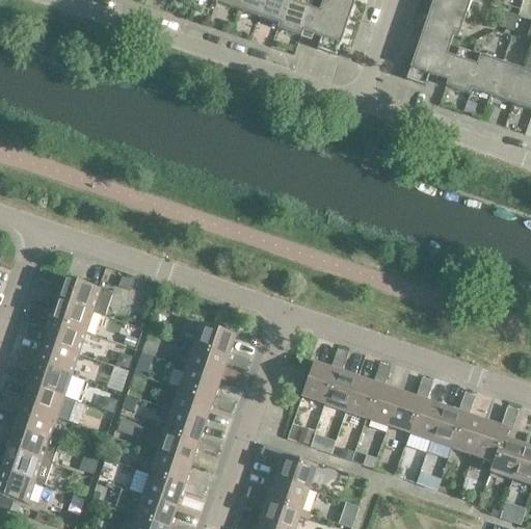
[(217,0),(217,1),(238,8),(240,0),(217,0)]
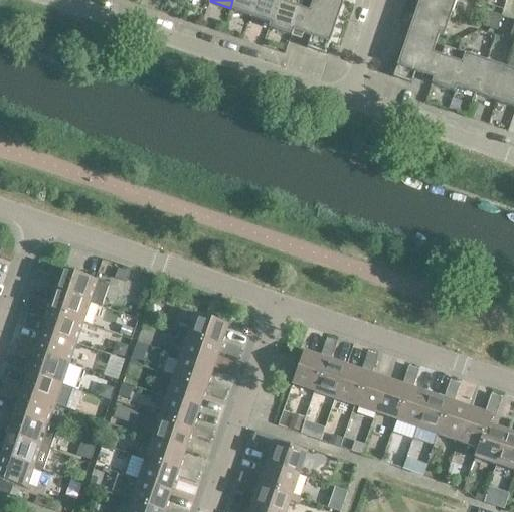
[(232,0),(230,8),(251,15),(255,0),(232,0)]
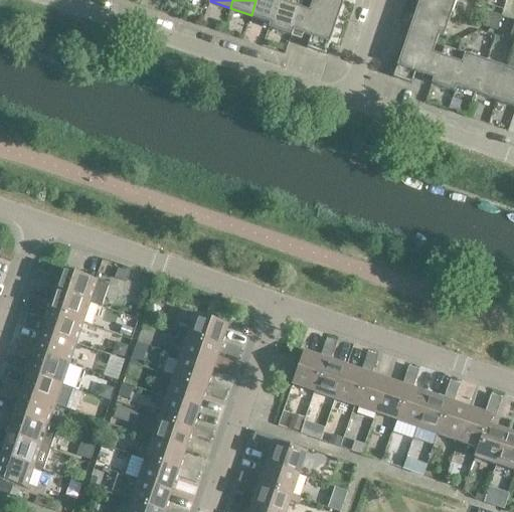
[(255,0),(251,15),(271,21),(273,22),(281,0),(255,0)]
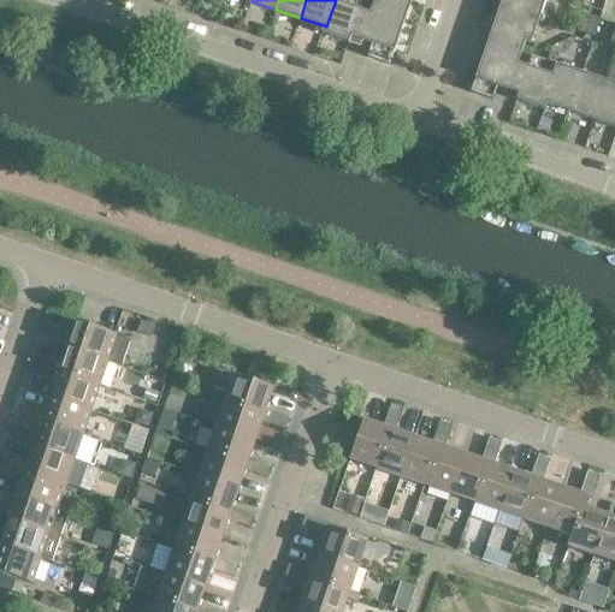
[(373,0),(371,11),(360,7),(344,1),(341,0),(336,0),(326,27),(324,25),(321,31),(349,40),(352,34),(372,41),(383,45),(395,48),(411,0),(373,0)]
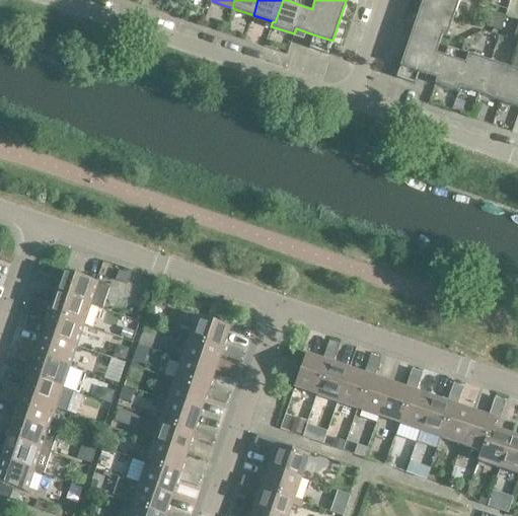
[(423,0),(423,1),(455,12),(458,0),(423,0)]
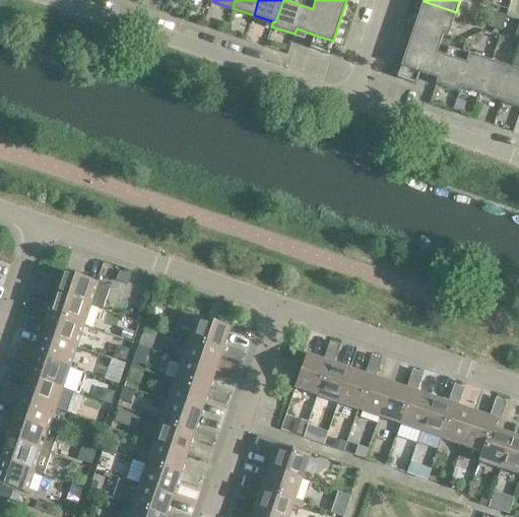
[(456,12),(424,1),(416,21),(444,31),(444,33),(448,35),(456,12)]
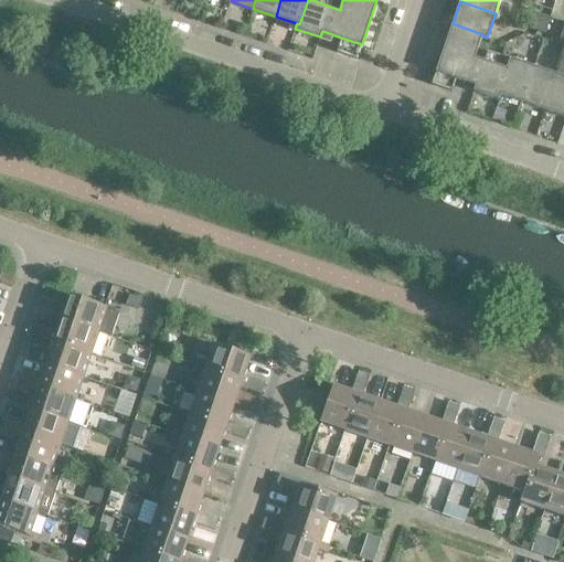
[(535,10),(532,18),(549,23),(551,14),(535,10)]
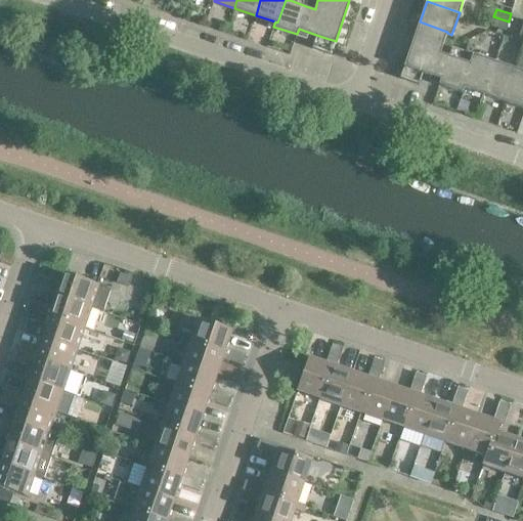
[(509,22),(493,16),(491,24),(506,29),(509,22)]
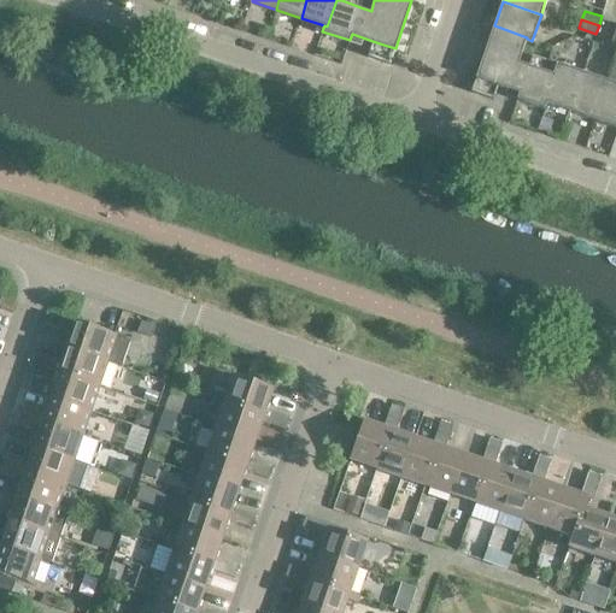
[(527,37),(494,25),(476,77),(487,80),(499,84),(520,92),(517,98),(545,107),(547,101),(545,101),(555,74),(545,70),(529,64),(518,60),(527,39),(527,37)]
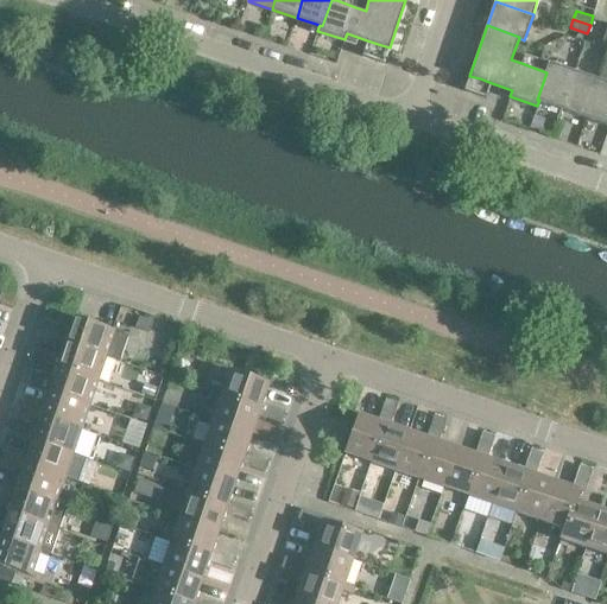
[(378,44),(367,40),(364,53),(373,57),(378,44)]
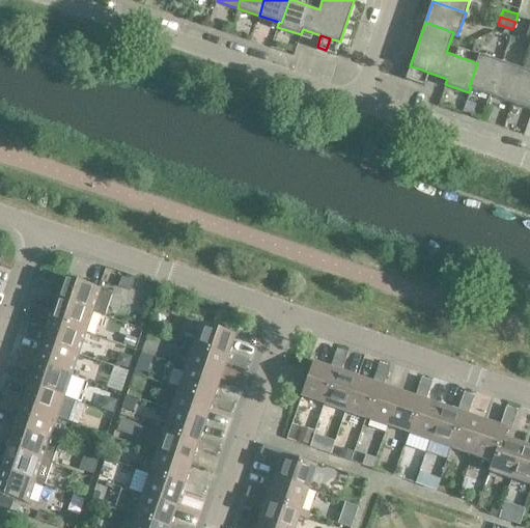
[(340,42),(330,38),(326,50),(336,53),(340,42)]
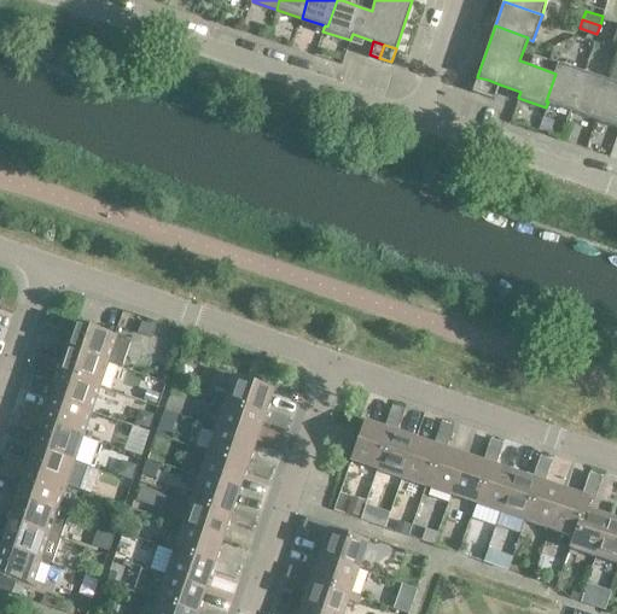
[(534,53),(530,64),(546,70),(549,59),(534,53)]
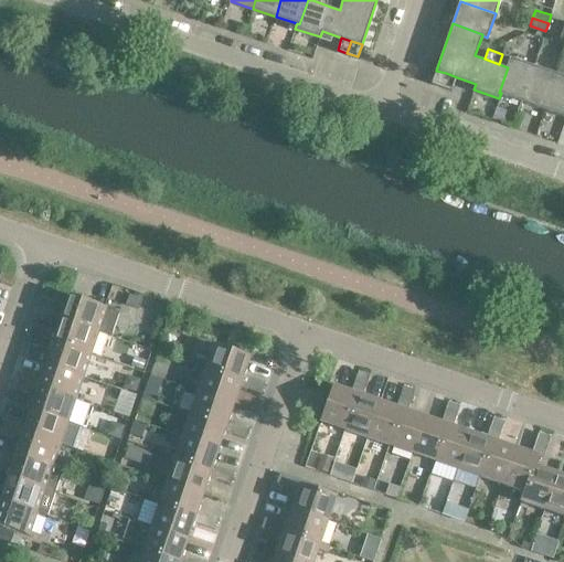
[(511,57),(502,54),(499,64),(508,67),(511,57)]
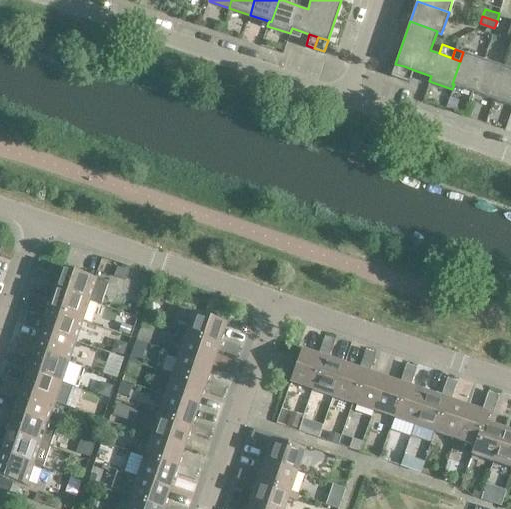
[(484,59),(463,52),(460,61),(452,84),(454,84),(473,91),(484,59)]
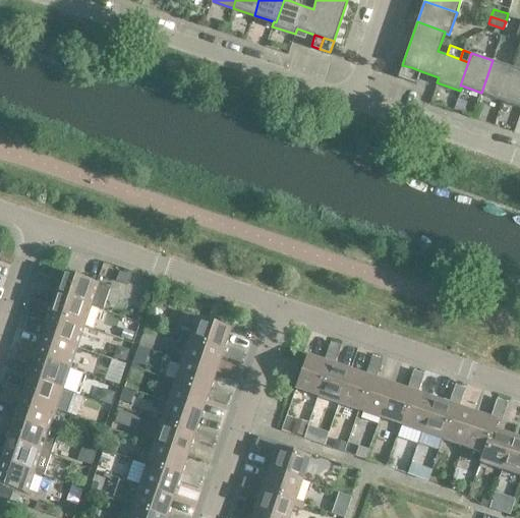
[(513,67),(493,60),(481,93),(502,100),(513,67)]
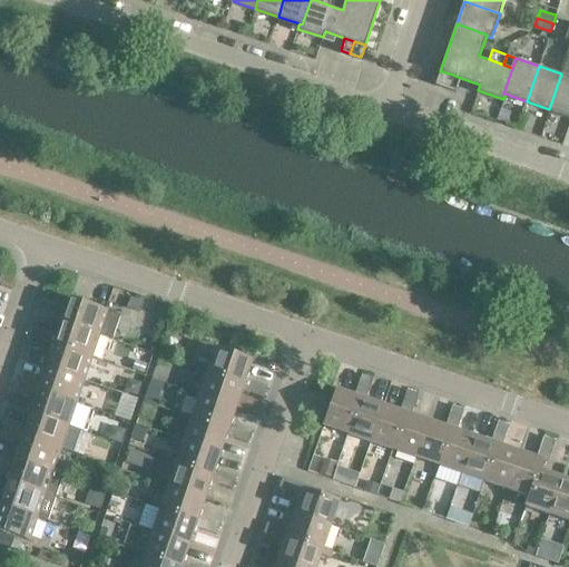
[(450,74),(440,71),(435,82),(445,86),(450,74)]
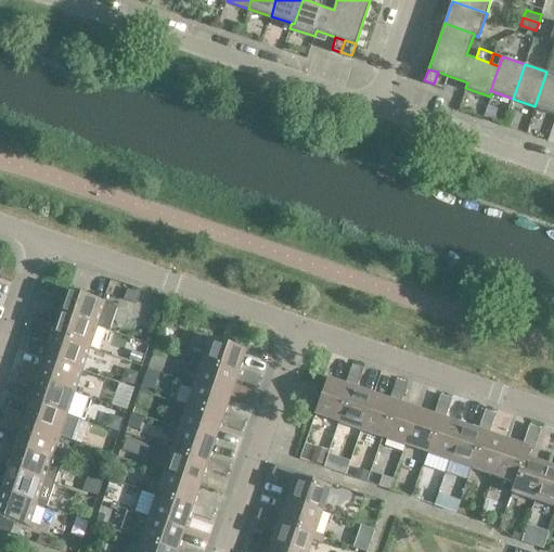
[(449,76),(438,72),(434,84),(445,88),(449,76)]
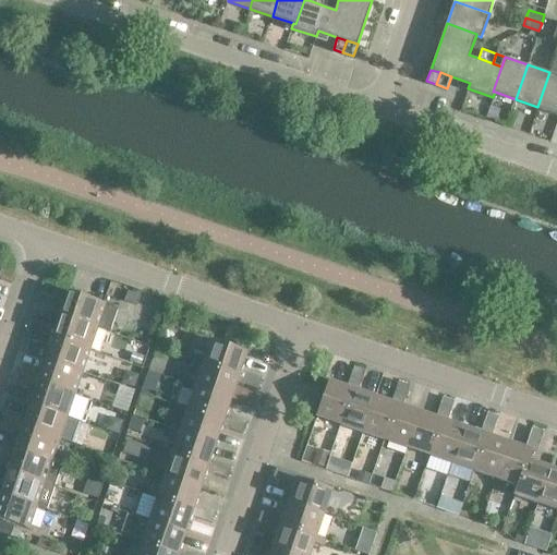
[(556,74),(549,72),(537,107),(556,113),(556,74)]
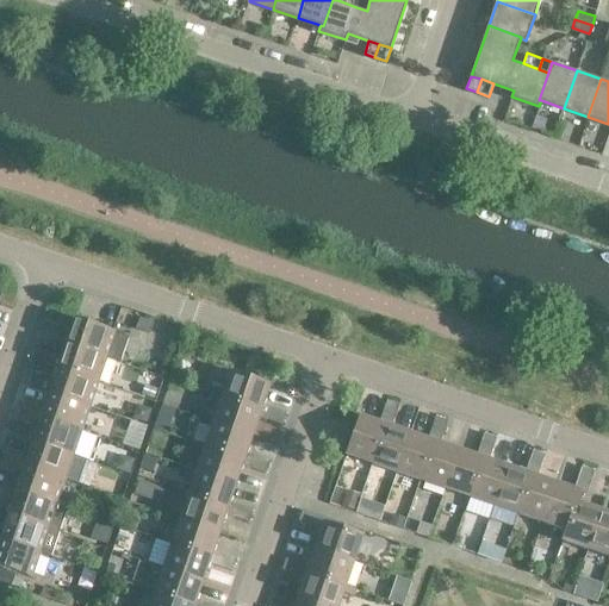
[(1,292),(0,295),(0,301),(12,306),(16,295),(1,292)]
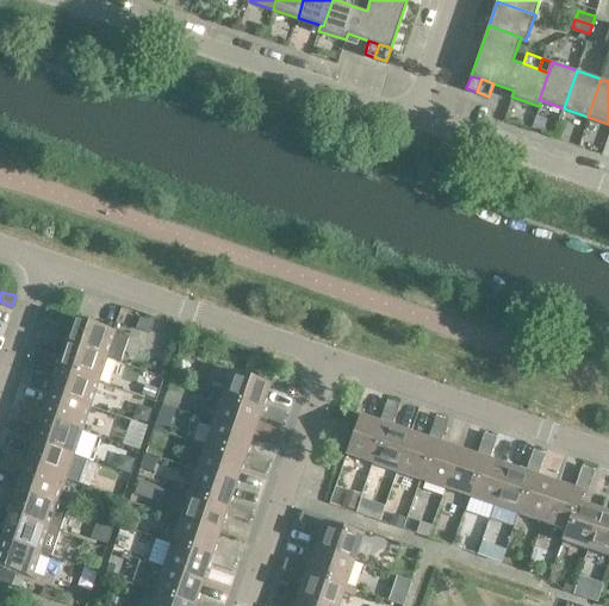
[(44,317),(73,328),(68,342),(107,355),(120,360),(129,335),(61,311),(47,307),(44,317)]
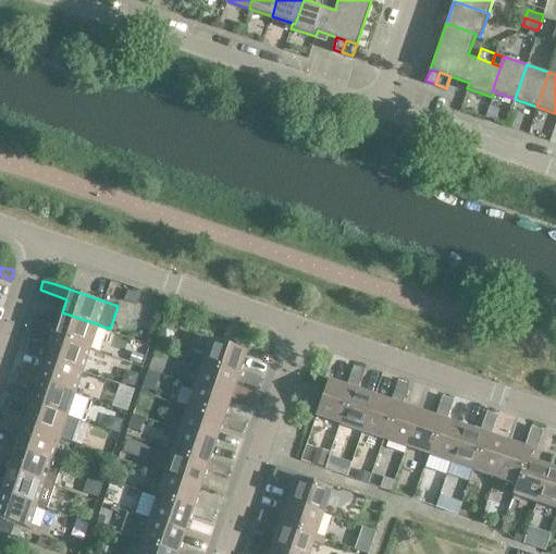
[(127,288),(124,299),(136,304),(140,293),(127,288)]
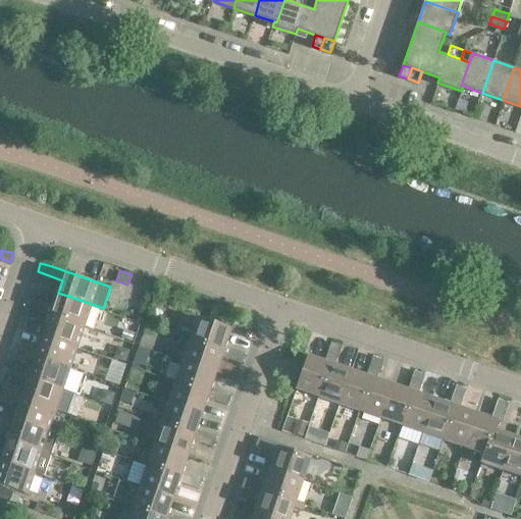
[(54,305),(44,302),(41,310),(51,313),(85,325),(92,304),(58,293),(54,305)]
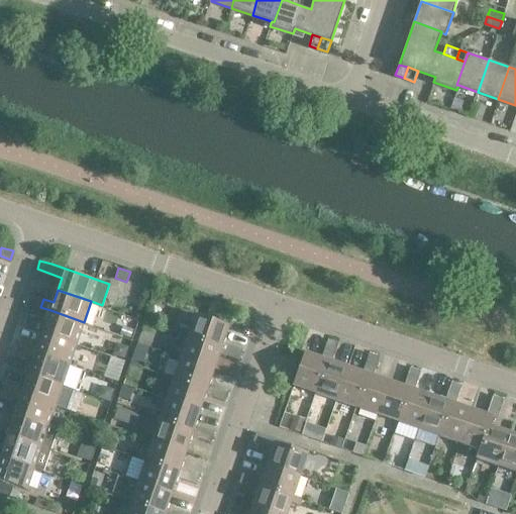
[(32,295),(29,303),(40,307),(43,299),(32,295)]
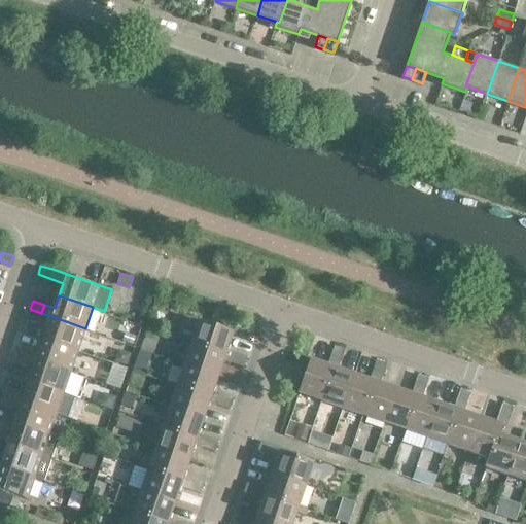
[(41,313),(30,309),(27,318),(38,322),(41,313)]
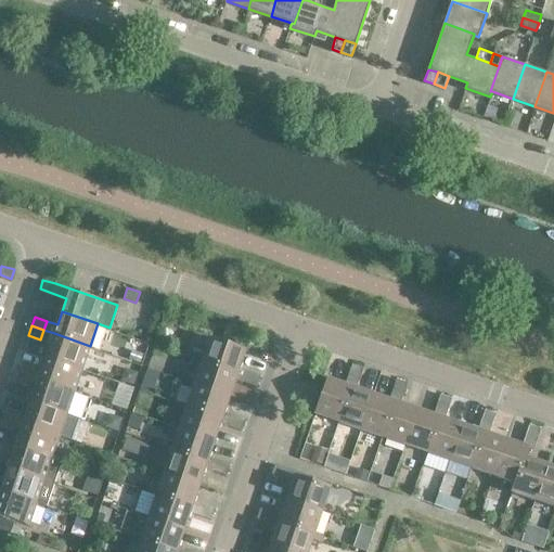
[(90,346),(54,333),(47,356),(82,368),(90,346)]
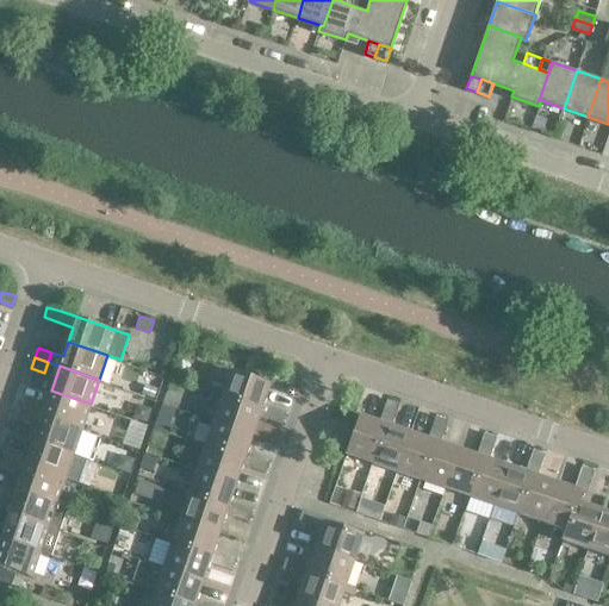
[(175,369),(173,378),(181,380),(185,373),(175,369)]
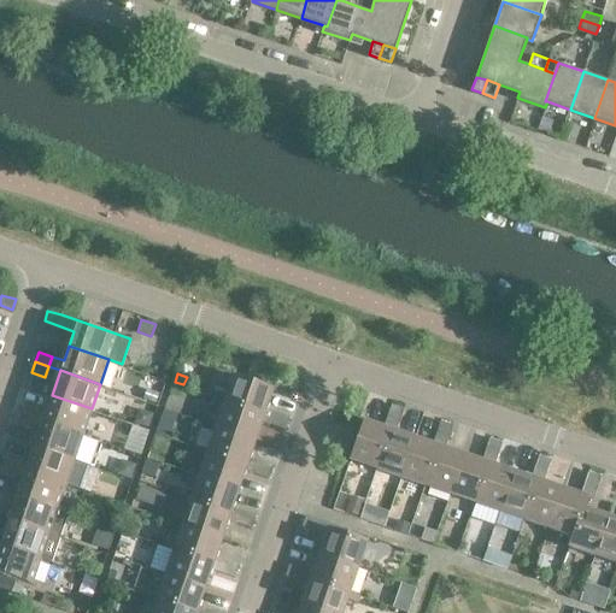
[(234,373),(224,400),(264,413),(267,407),(274,388),(234,373)]
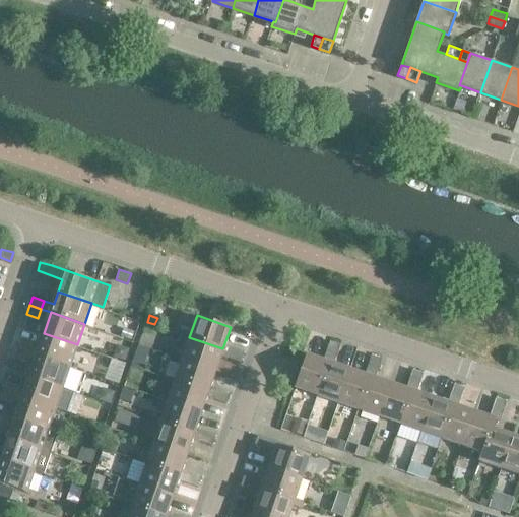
[(125,328),(122,336),(132,339),(134,331),(125,328)]
